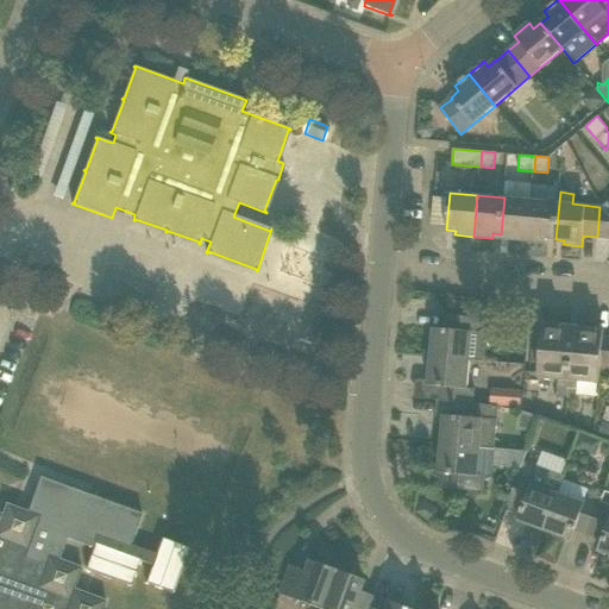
[(504,198),(501,234),(509,236),(509,239),(528,242),(532,200),(504,198)]
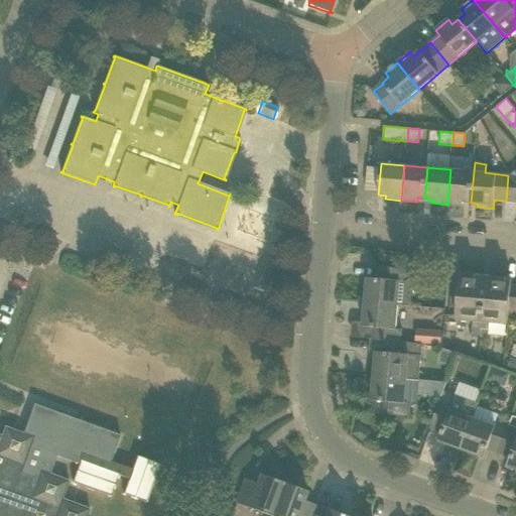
[(464,202),(471,203),(474,171),(450,169),(447,205),(463,206),(464,202)]
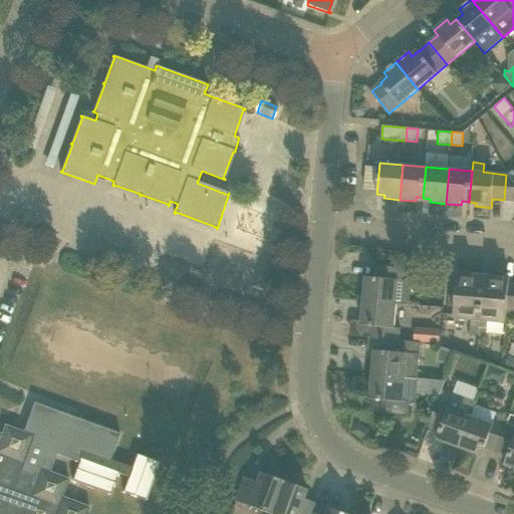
[(513,180),(509,175),(506,175),(504,200),(513,201),(513,180)]
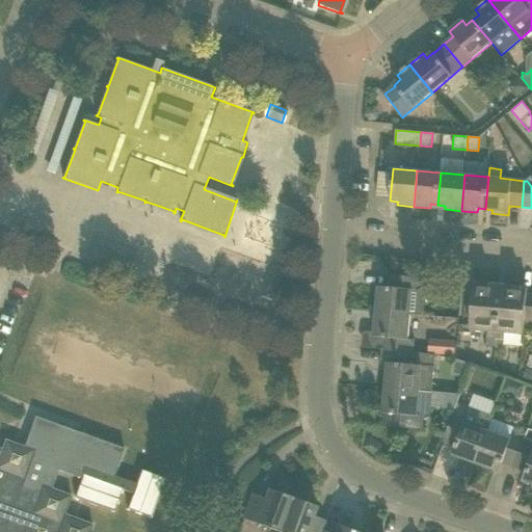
[(378,287),(376,312),(410,315),(423,316),(425,291),(419,290),(420,277),(390,275),(389,288),(378,287)]
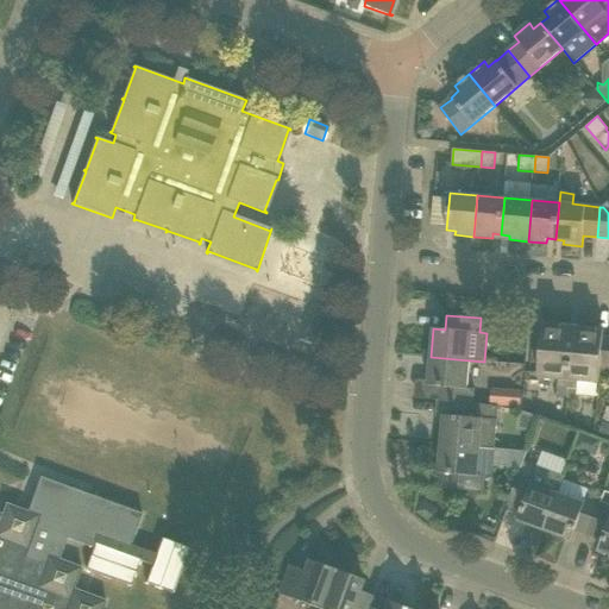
[(601,366),(603,337),(604,330),(602,330),(602,331),(585,330),(585,327),(562,325),(562,327),(545,326),(546,324),(542,324),(538,377),(558,378),(557,388),(569,389),(569,399),(577,399),(578,381),(600,382),(601,366)]
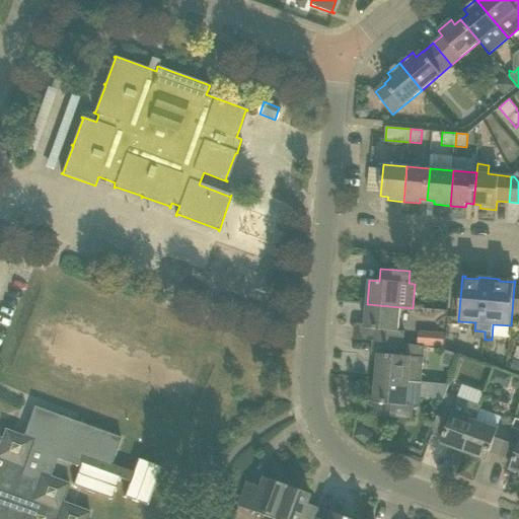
[(374,329),(373,341),(402,344),(403,330),(398,330),(400,307),(367,304),(365,328),(374,329)]
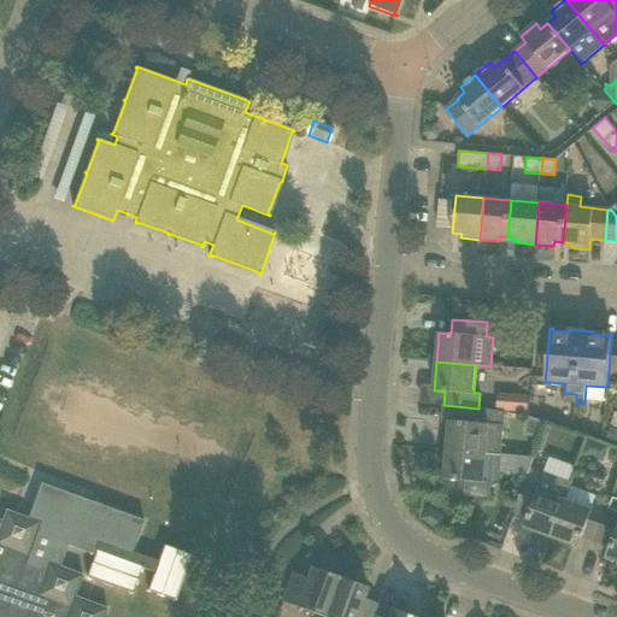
[(497,394),(498,409),(528,409),(527,393),(497,394)]
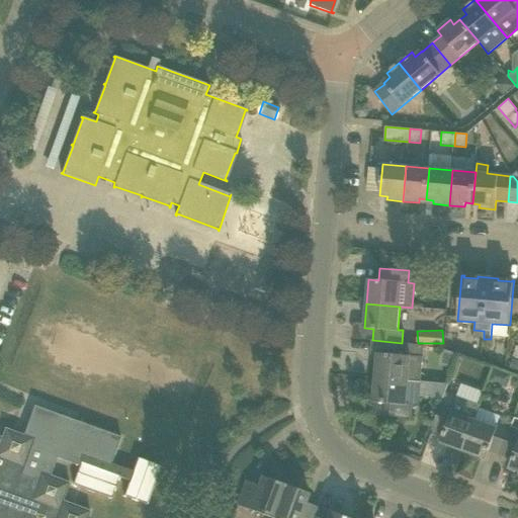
[(423,357),(410,356),(401,355),(402,343),(372,340),(371,353),(377,354),(375,377),(408,380),(408,381),(420,382),(423,357)]
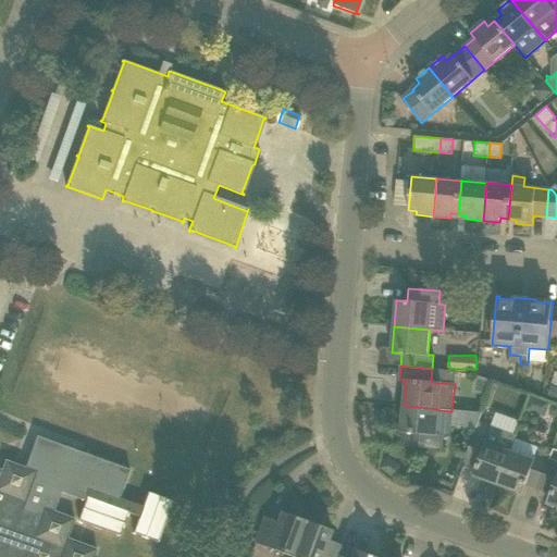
[(411,433),(410,446),(442,449),(443,435),(450,435),(452,411),(438,410),(438,409),(404,406),(401,432),(411,433)]
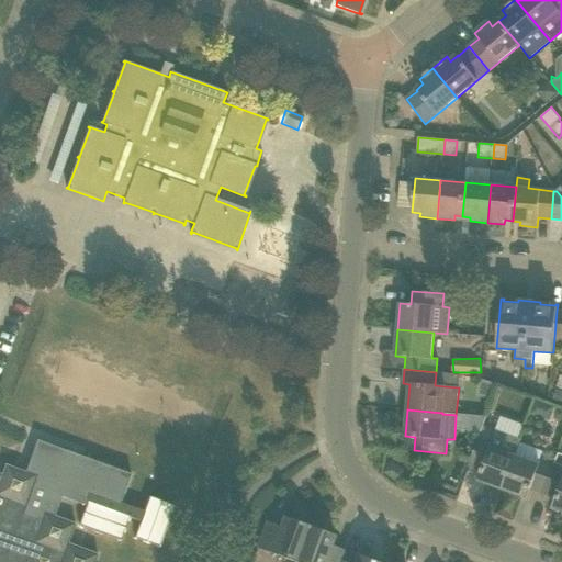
[(478,480),(503,490),(520,442),(521,440),(496,431),(493,440),(480,436),(469,465),(481,471),(478,480)]
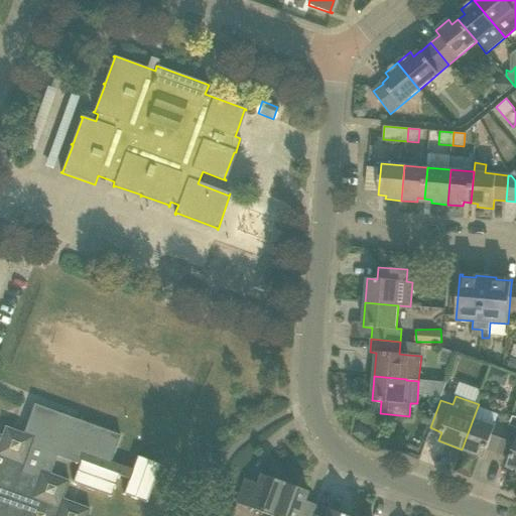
[(0,515),(87,515),(90,509),(62,499),(69,481),(50,474),(56,457),(78,464),(79,461),(82,455),(110,465),(111,463),(120,435),(34,404),(23,433),(5,426),(2,435),(0,434),(0,515)]
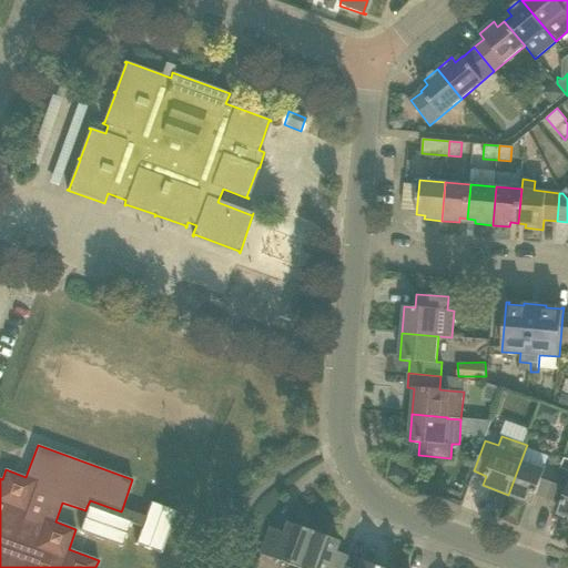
[(560,468),(546,463),(549,456),(526,447),(508,495),(533,504),(537,494),(549,498),(560,468)]
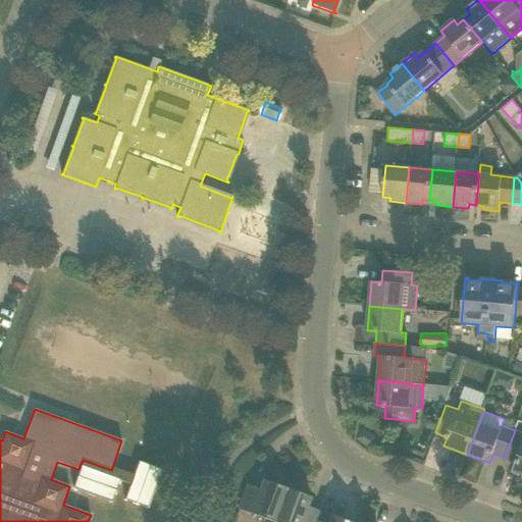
[(513,471),(521,474),(521,432),(515,430),(505,458),(516,462),(513,471)]
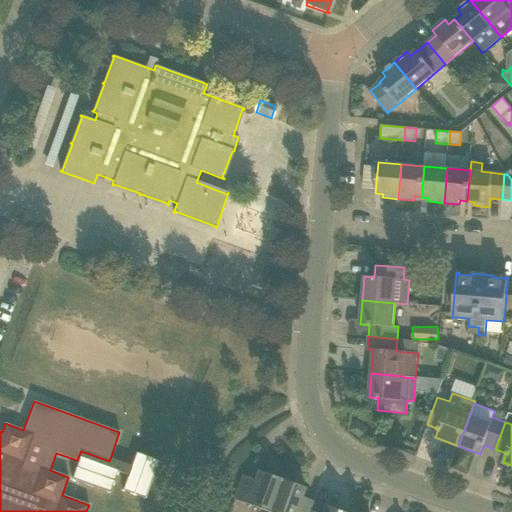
[(131,466),(110,459),(109,461),(81,451),(78,457),(80,458),(72,479),(109,493),(117,471),(128,475),(123,490),(145,498),(159,461),(136,453),(131,466)]
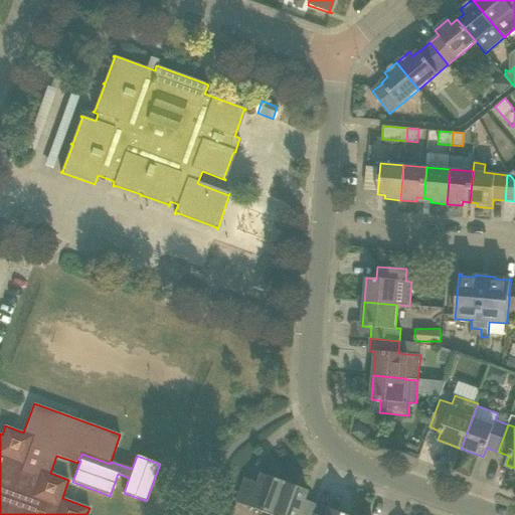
[(255,482),(244,478),(235,502),(270,514),(284,480),(283,479),(282,482),(260,474),(255,482)]
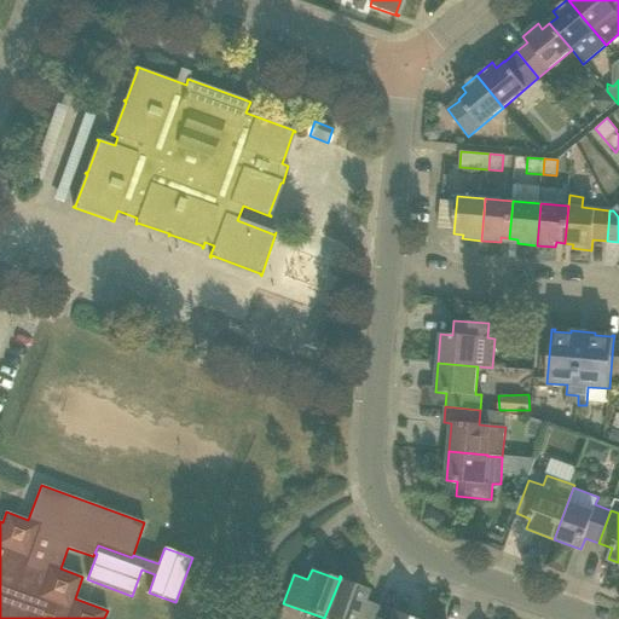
[(372,618),(374,617),(379,606),(364,601),(369,590),(341,579),(342,577),(341,577),(324,618),(372,618)]
